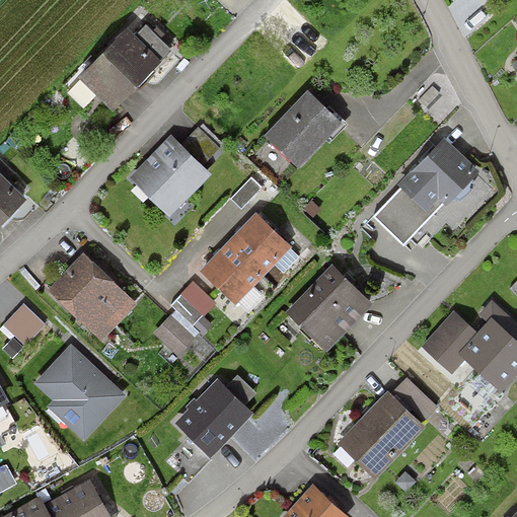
[(155,58),(126,29),(83,75),(113,103),(155,58)]
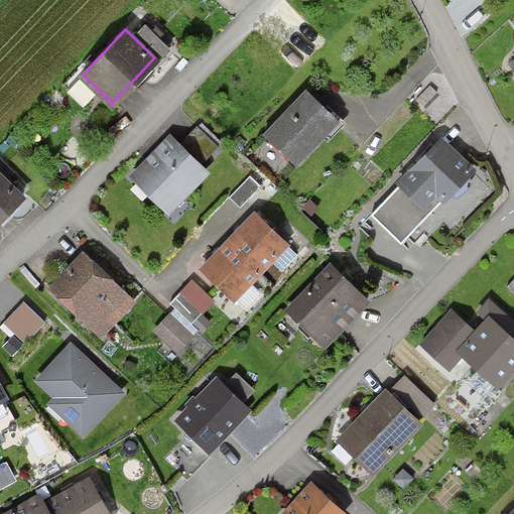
[(337,119),(306,89),(263,133),(294,162),(337,119)]
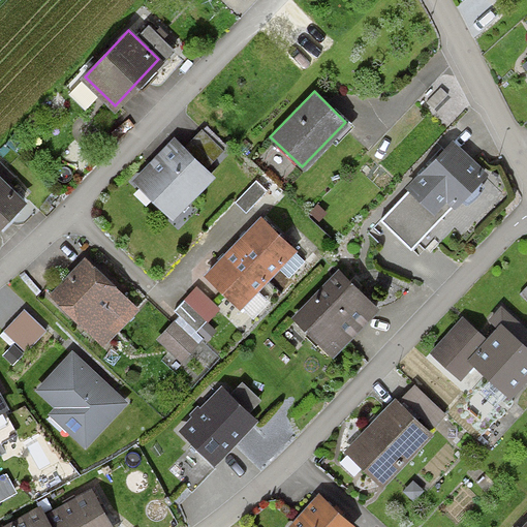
[(199,127),(182,146),(206,167),(223,150),(199,127)]
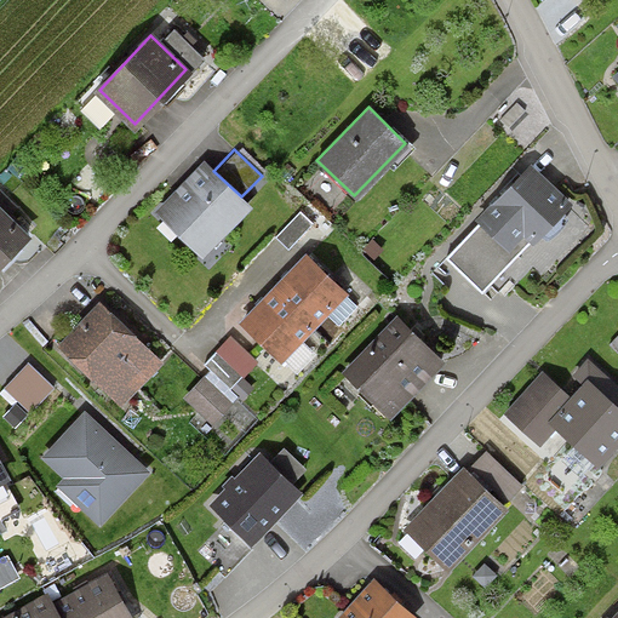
[(213,171),(202,160),(154,210),(201,255),(249,205),(241,196),(213,171)]
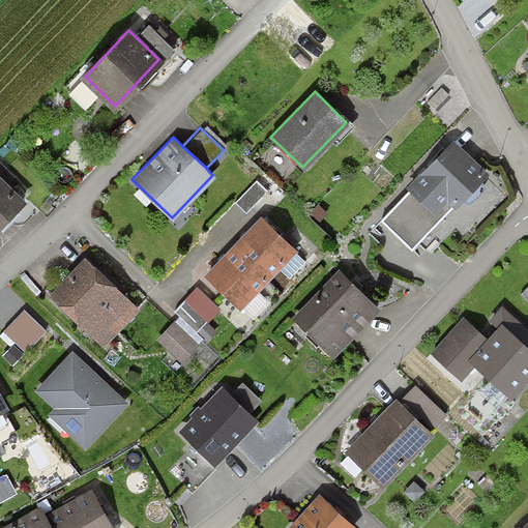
[(490,175),(455,141),(408,188),(410,191),(434,213),(446,201),(452,207),(456,210),(490,175)]
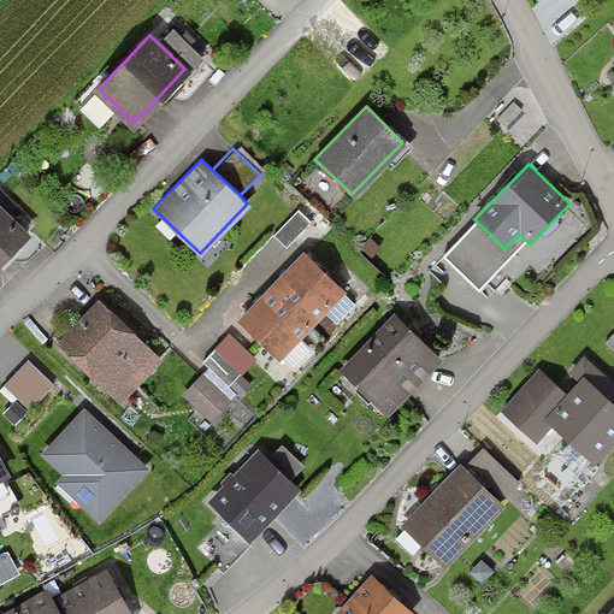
[(303,199),(273,234),(288,247),(318,212),(303,199)]
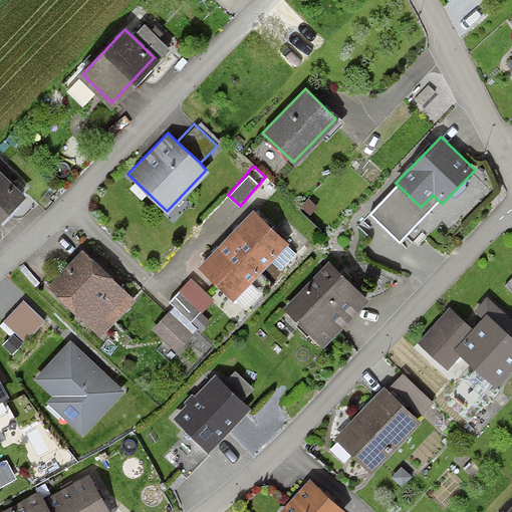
[(0,217),(20,196),(0,176),(0,217)]
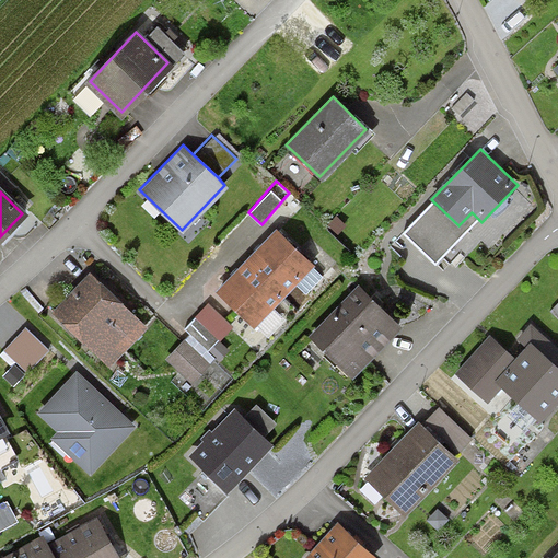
[(434,263),(478,219),(472,212),(458,225),(433,201),(403,232),(434,263)]
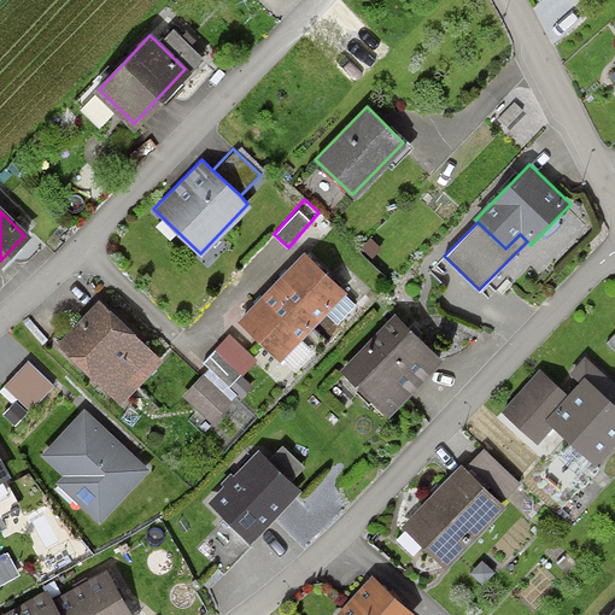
[(368,236),(359,247),(370,256),(380,245),(368,236)]
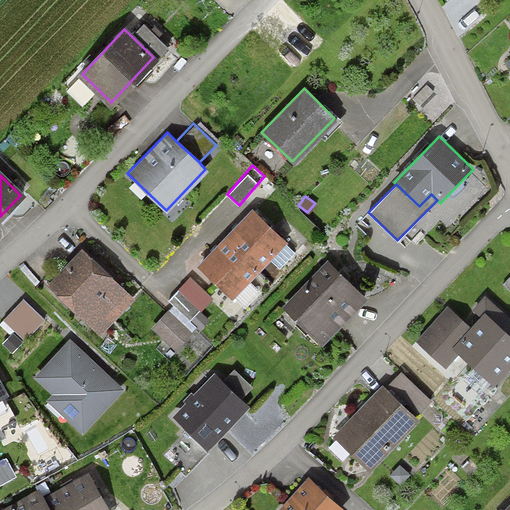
[(285,240),(252,209),(198,265),(231,297),(285,240)]
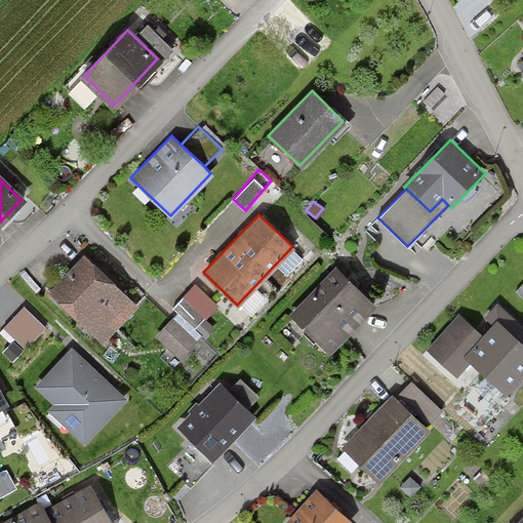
[(132,304),(81,255),(49,290),(101,338),(132,304)]
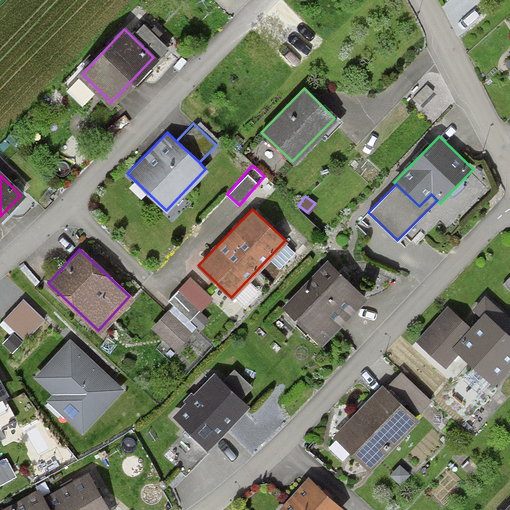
[(363,297),(327,262),(284,306),(321,342),(363,297)]
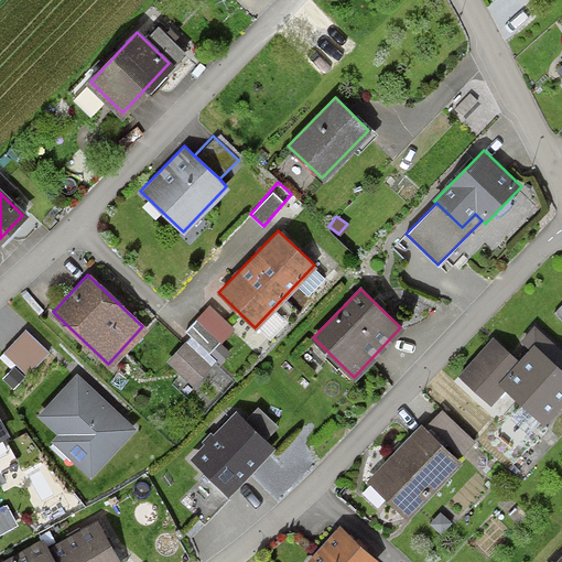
[(561,301),(552,311),(561,320),(561,301)]
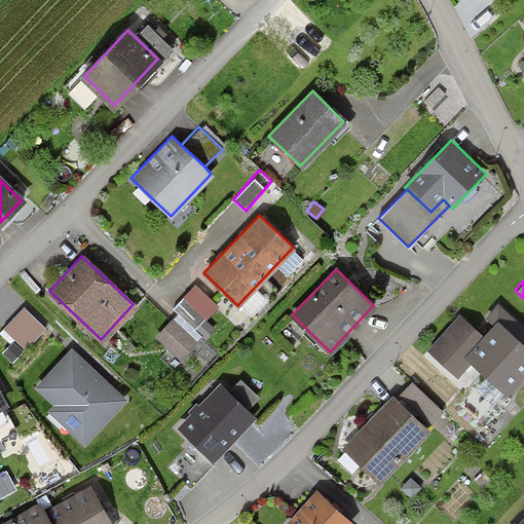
[(194,284),(182,297),(204,317),(204,319),(217,305),(194,284)]
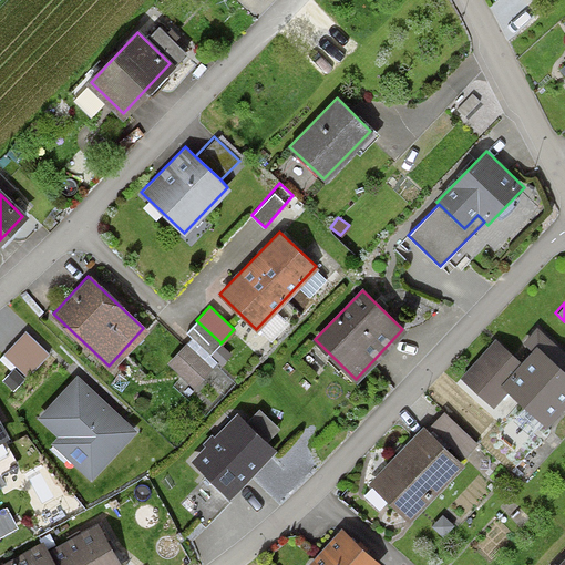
[(221,342),(196,320),(185,331),(209,355),(211,353),(219,343),(221,342)]
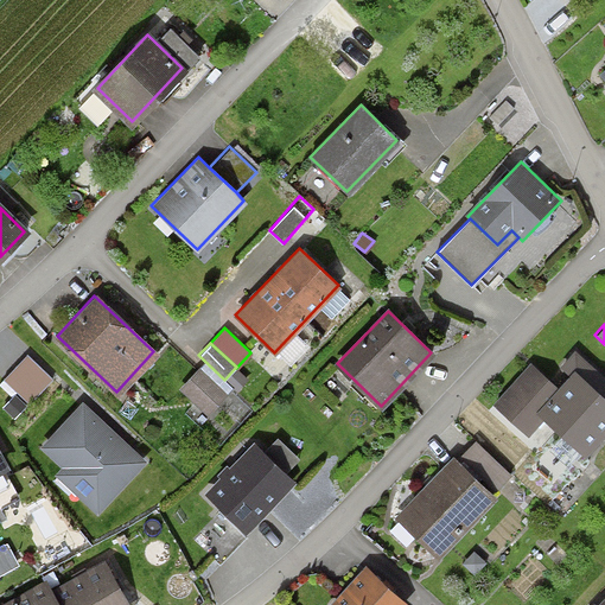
[(604,377),(575,350),(549,379),(558,387),(537,408),(545,415),(588,454),(604,434),(604,377)]
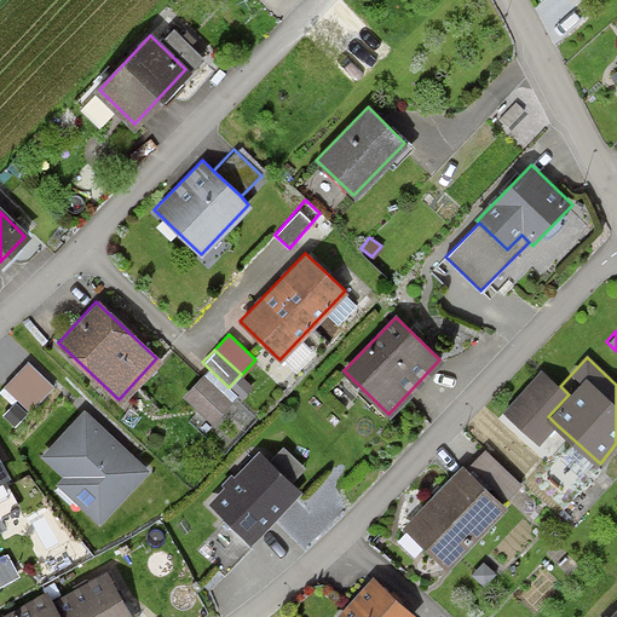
[(27,361),(0,387),(27,411),(52,385),(27,361)]
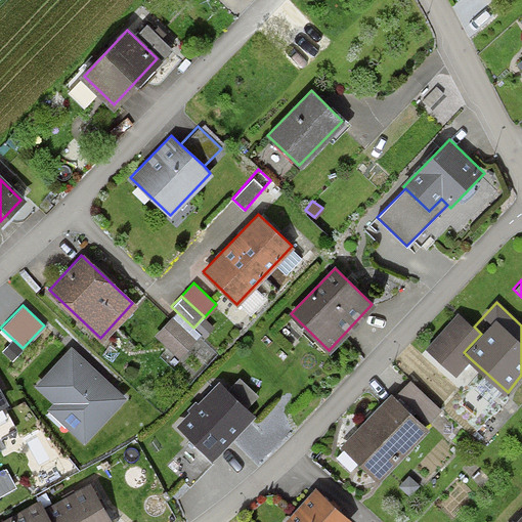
[(464,352),(481,334),(474,327),(457,311),(424,347),(454,375),(470,358),(464,352)]
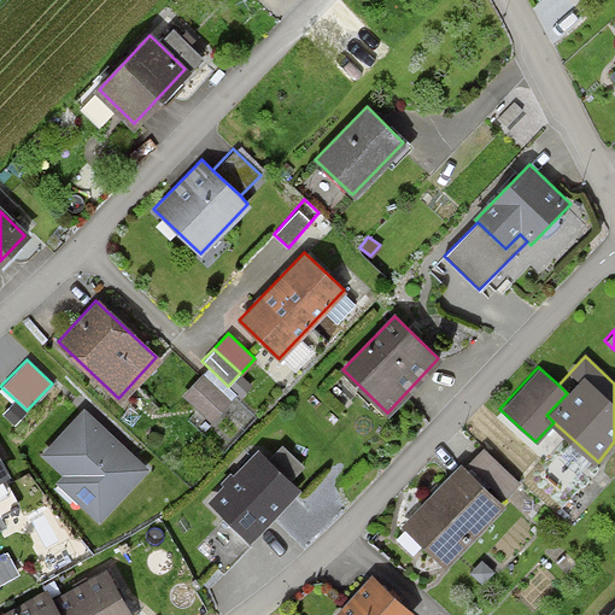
[(201,373),(181,394),(210,421),(230,399),(201,373)]
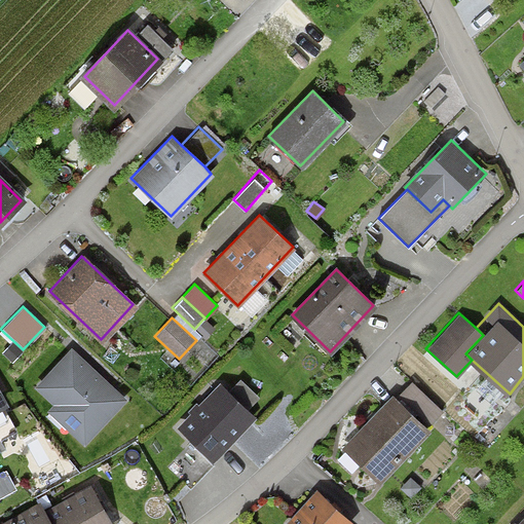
[(203,319),(195,328),(204,337),(214,329),(203,319)]
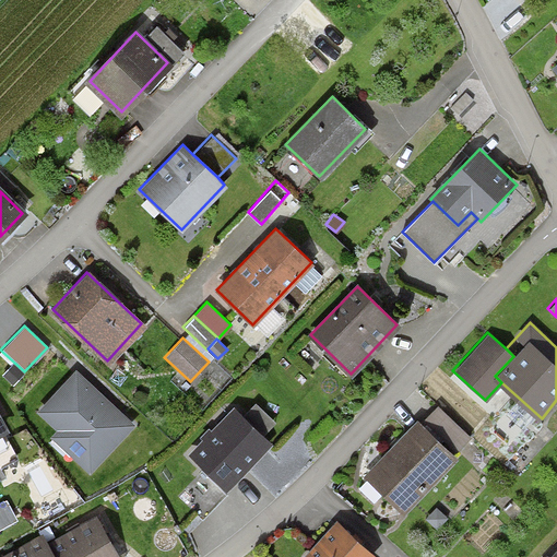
[(132,424),(74,370),(38,410),(60,430),(54,437),(89,470),(132,424)]
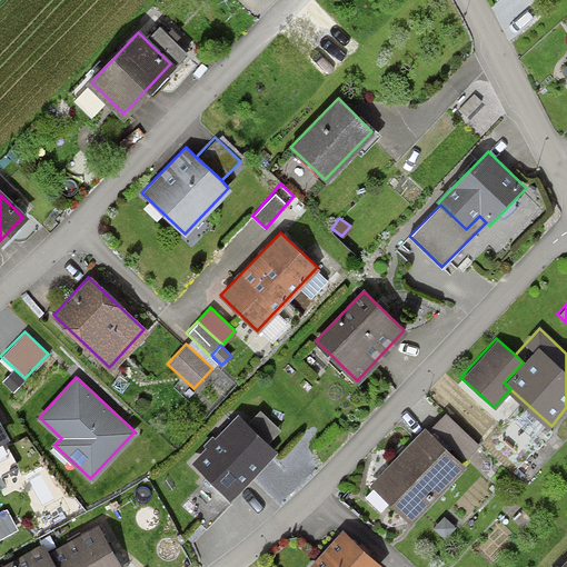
[(445,414),(428,431),(461,463),(478,445),(445,414)]
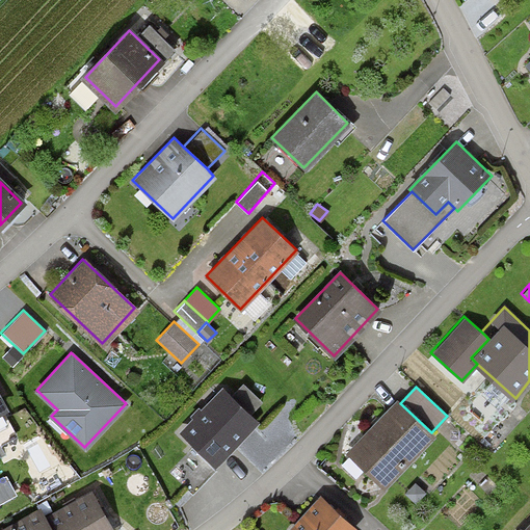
[(254,422),(221,391),(182,432),(214,462),(254,422)]
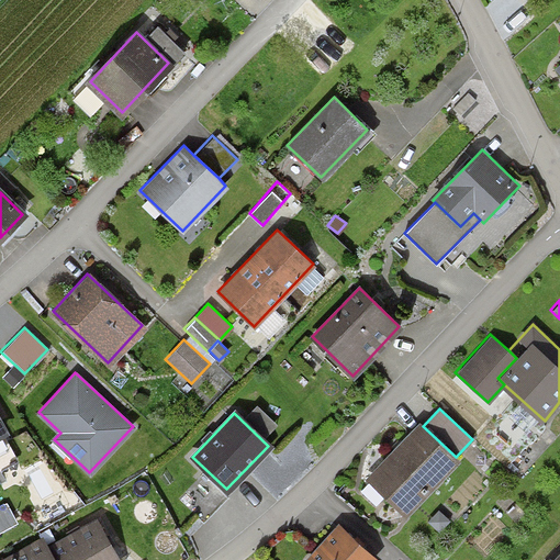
[(423,426),(418,423),(365,480),(405,518),(460,460),(456,457),(423,426)]
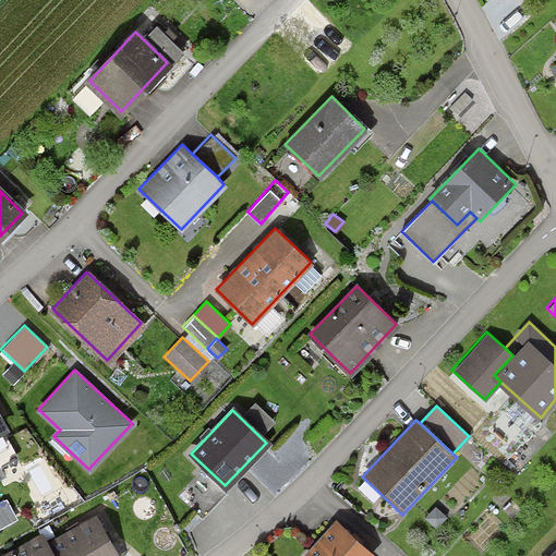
[(5,498),(0,500),(0,526),(15,519),(5,498)]
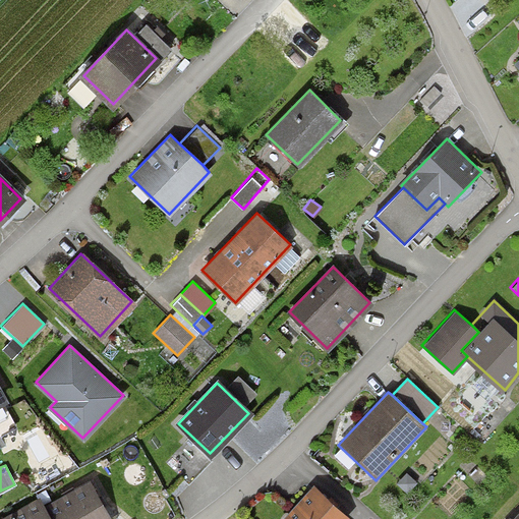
[(405,473),(396,483),(406,493),(415,482),(405,473)]
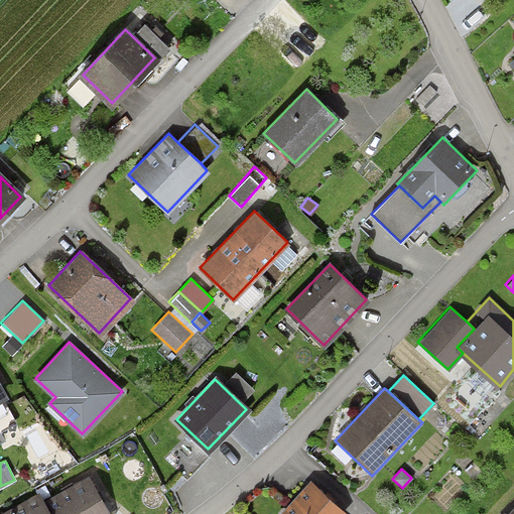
[(35,497),(5,513),(104,513),(84,479),(40,505),(35,497)]
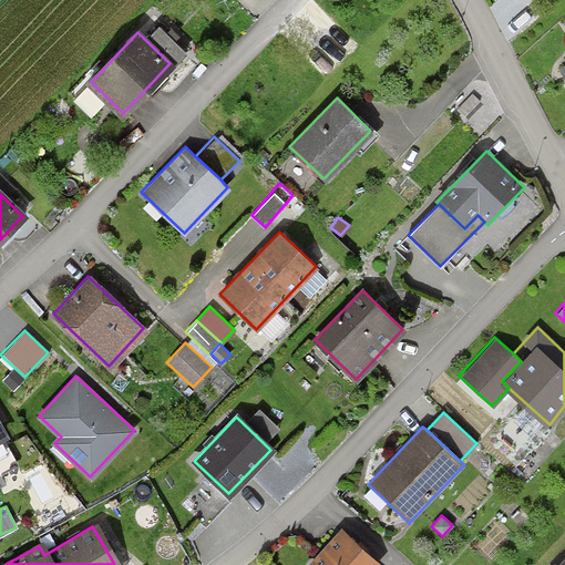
[(380,564),(381,564),(339,528),(306,564),(380,564)]
